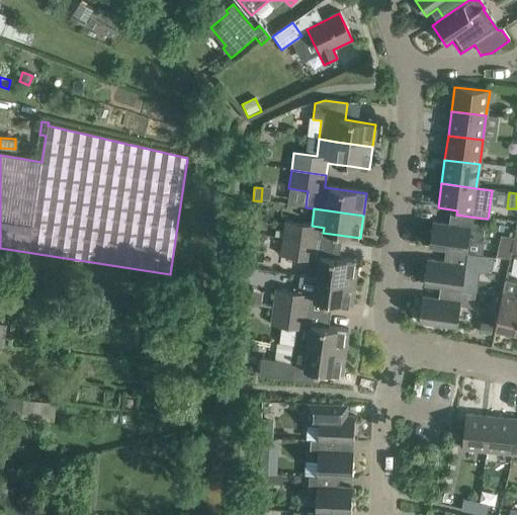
[(432,224),(428,249),(444,251),(451,252),(466,254),(480,256),(482,244),(486,219),(477,218),(456,215),(455,227),(448,226),(432,224)]
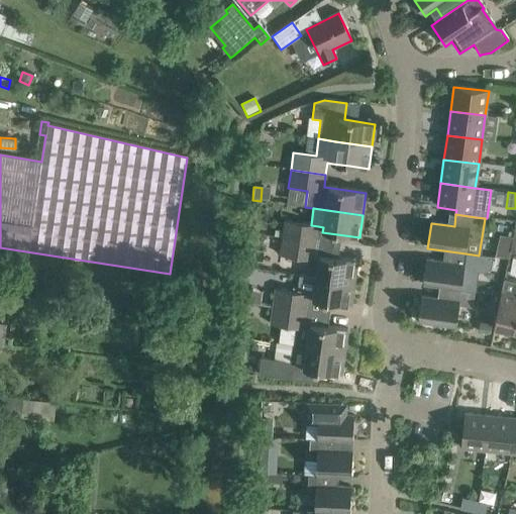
[(311,225),(283,221),(281,239),(316,243),(318,226),(311,225)]
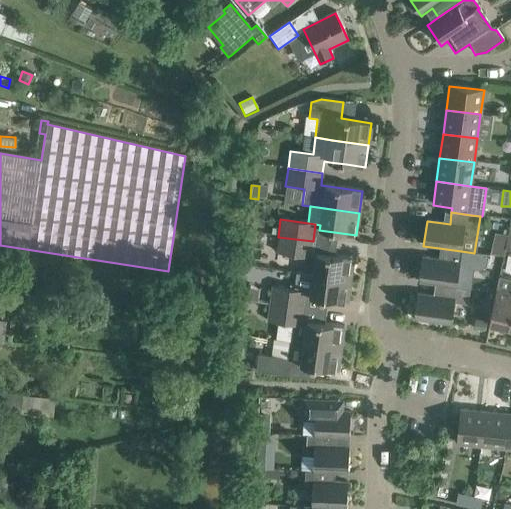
[(310,259),(313,241),(278,237),(276,254),(310,259)]
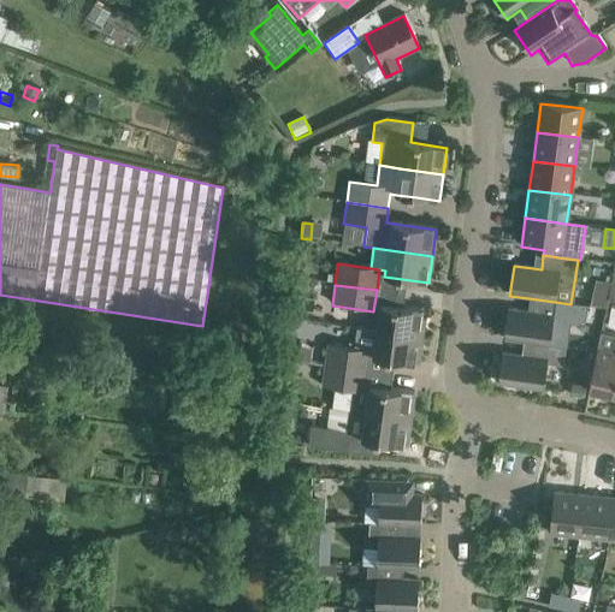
[(571,304),(555,302),(537,299),(534,314),(508,309),(503,340),(531,344),(565,348),(569,318),(584,320),(585,306),(571,304)]
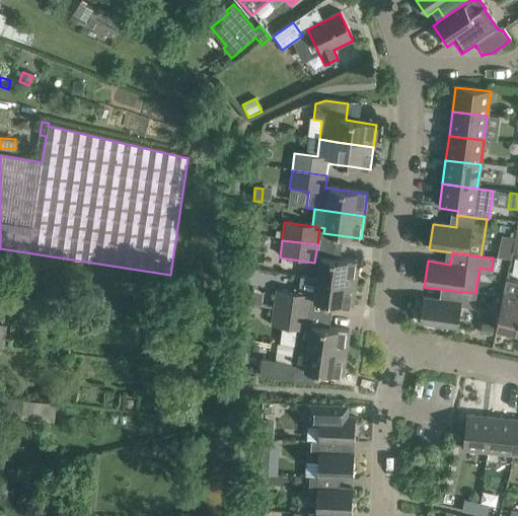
[(317,280),(355,285),(358,263),(320,258),(317,280)]
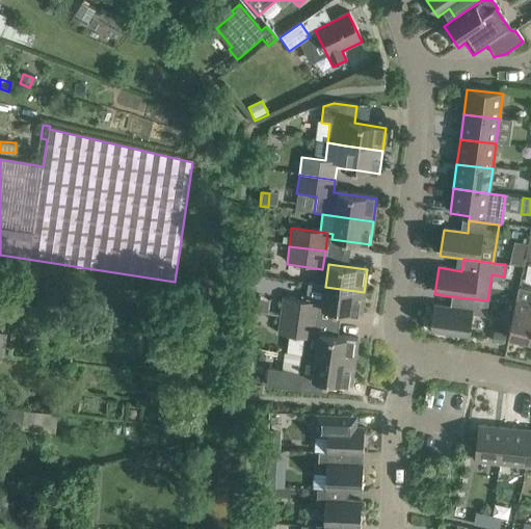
[(361,315),(364,292),(325,287),(322,310),(361,315)]
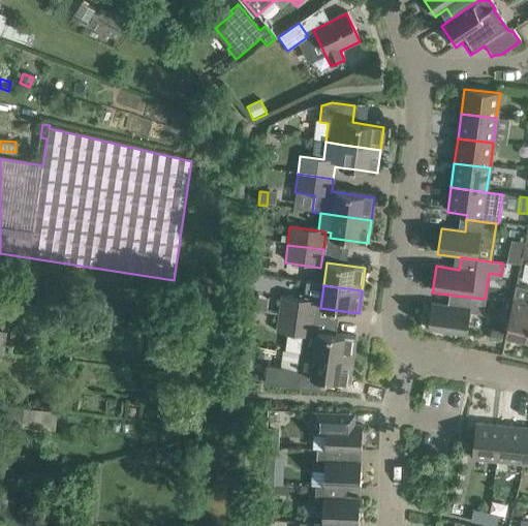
[(527,289),(515,287),(513,300),(504,336),(527,340),(527,333),(527,289)]
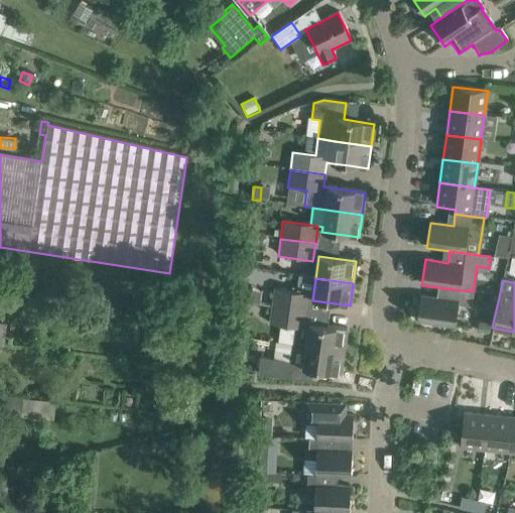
[(471,307),(473,292),(473,291),(444,288),(442,300),(419,296),(416,323),(455,328),(458,306),(471,307)]
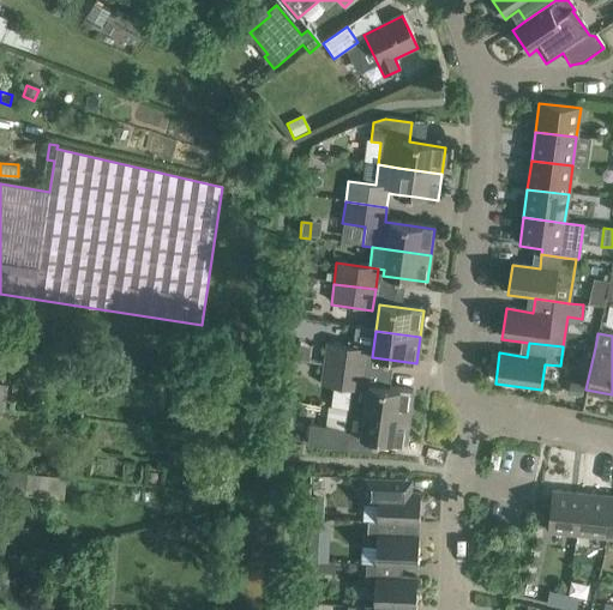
[(323,366),(364,370),(367,351),(325,345),(323,366)]
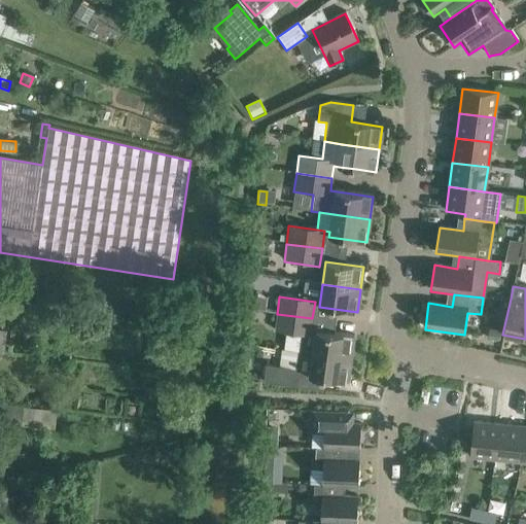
[(275,327),(275,332),(301,336),(301,338),(299,352),(350,359),(353,337),(334,334),(316,332),(311,330),(312,318),(277,314),(275,327)]
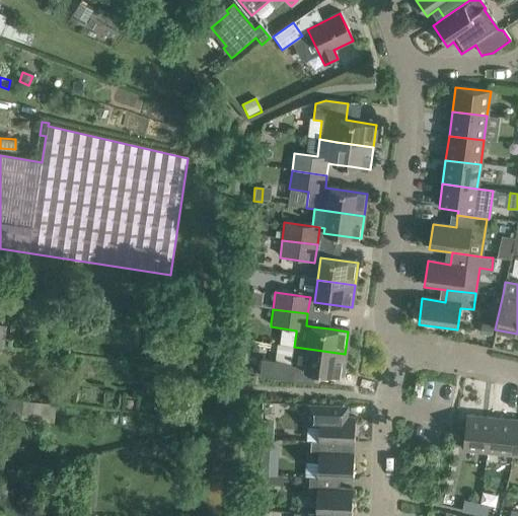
[(482,321),(479,335),(492,337),(494,323),(482,321)]
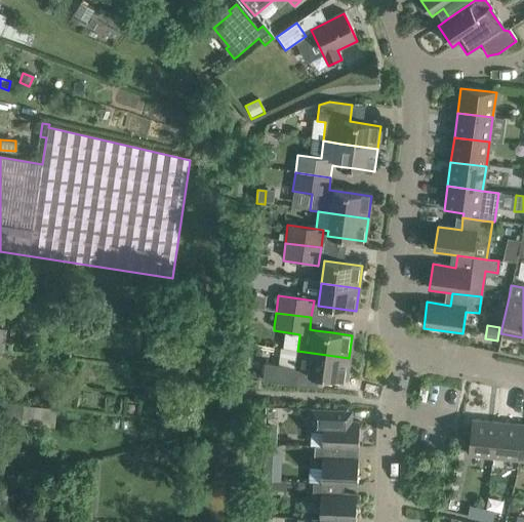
[(346,382),(349,358),(297,351),(297,352),(295,351),(293,368),(265,364),(263,382),(299,387),(301,375),(346,382)]
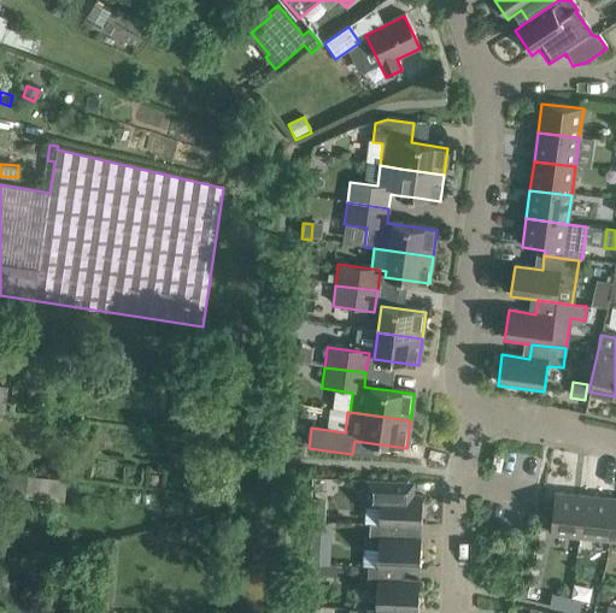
[(0,496),(23,500),(27,477),(0,473),(0,496)]
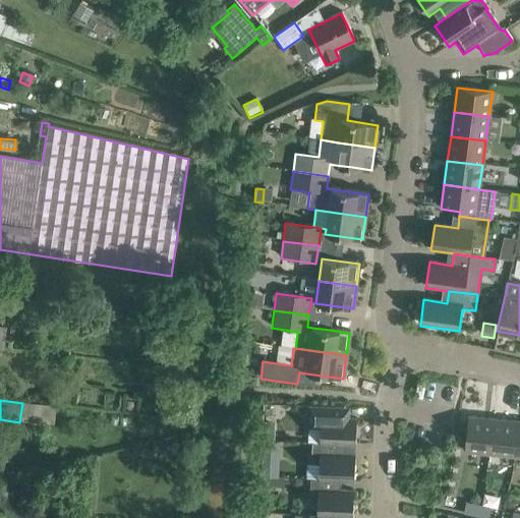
[(276,420),(276,405),(263,405),(263,419),(276,420)]
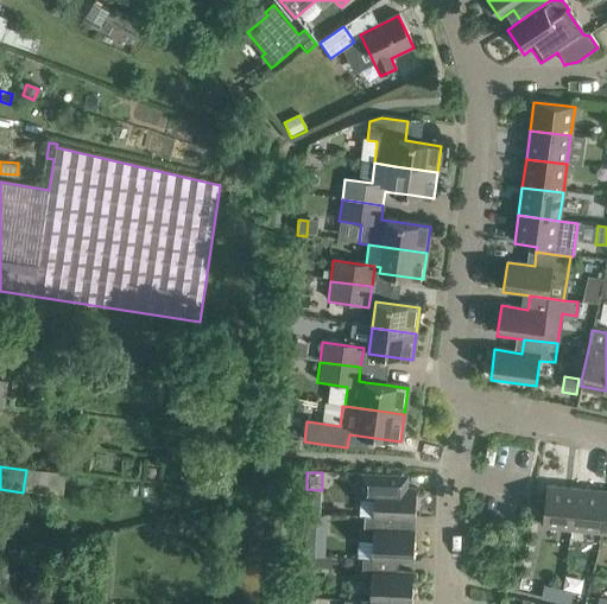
[(400,477),(360,475),(359,500),(373,500),(373,517),(399,519),(415,520),(416,490),(400,490),(400,477)]
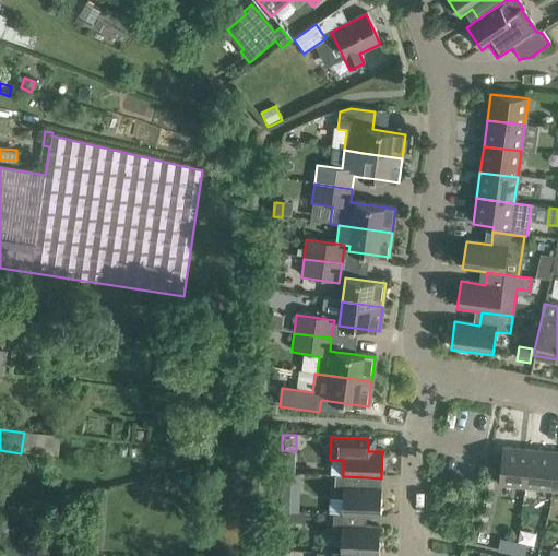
[(498,486),(524,488),(527,451),(501,448),(498,486)]
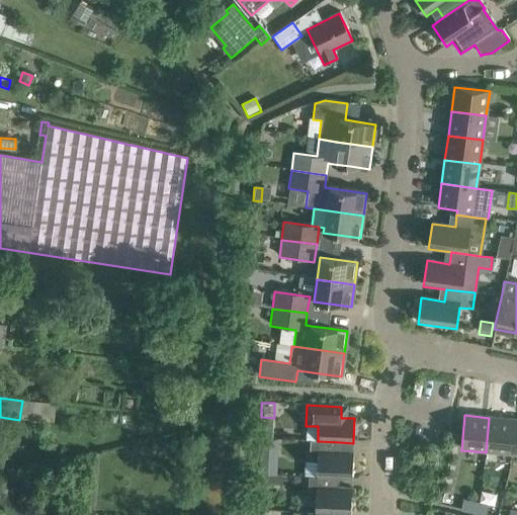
[(489,418),(486,452),(510,455),(513,420),(489,418)]
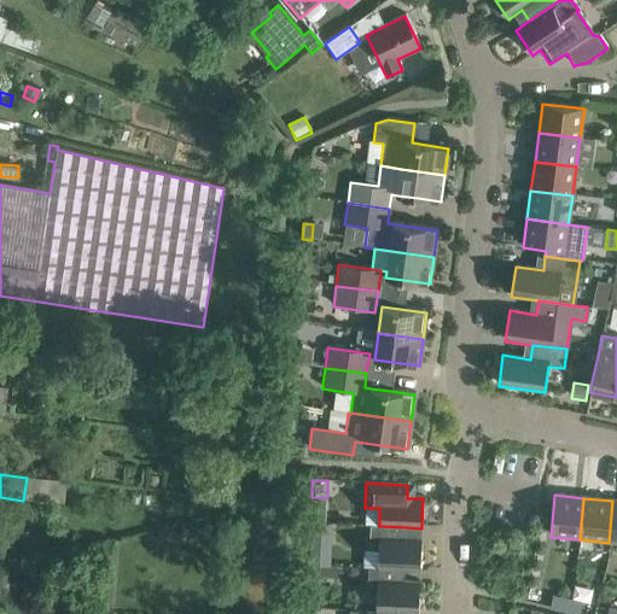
[(310,524),(309,549),(330,544),(331,525),(310,524)]
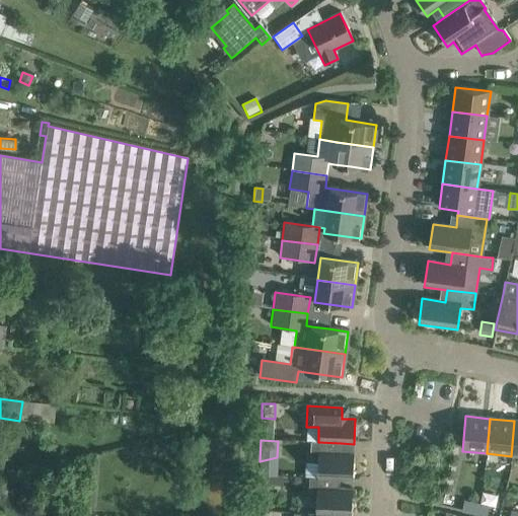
[(340,454),(341,443),(318,442),(318,443),(310,442),(309,463),(317,463),(316,477),(339,478),(339,480),(353,480),(354,455),(340,454)]
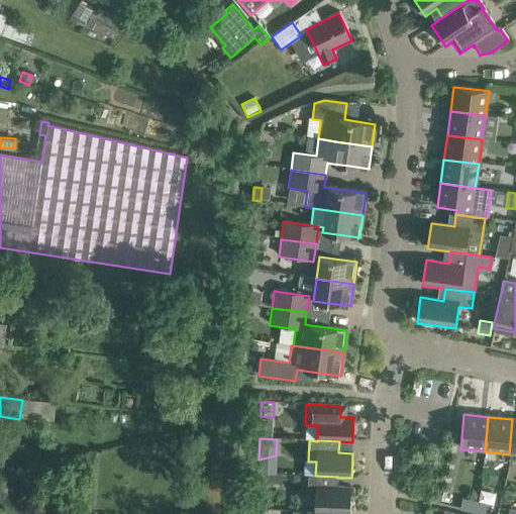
[(281,476),(271,476),(271,478),(261,477),(260,490),(272,491),(273,488),(281,489),(281,476)]
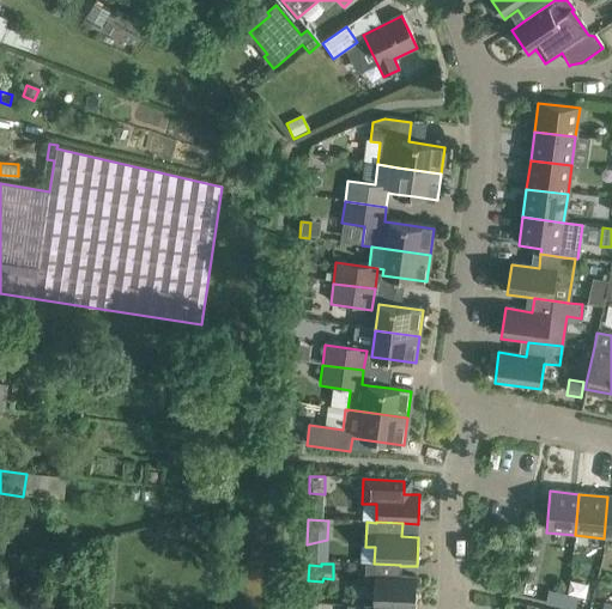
[(400,578),(400,566),(400,565),(374,564),(374,565),(364,565),(364,589),(374,589),(373,607),(399,608),(414,608),(416,579),(400,578)]
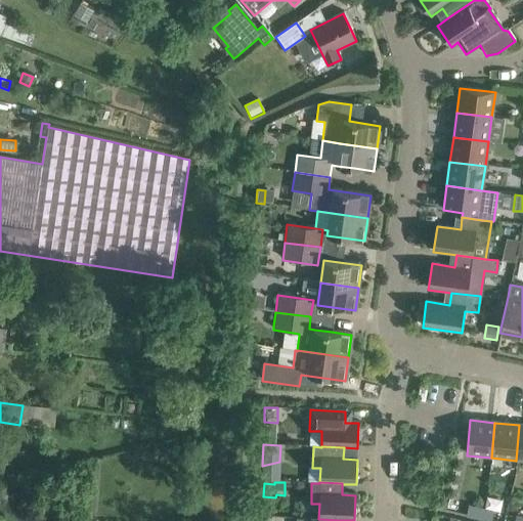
[(466,516),(486,520),(491,520),(493,512),(468,507),(466,516)]
